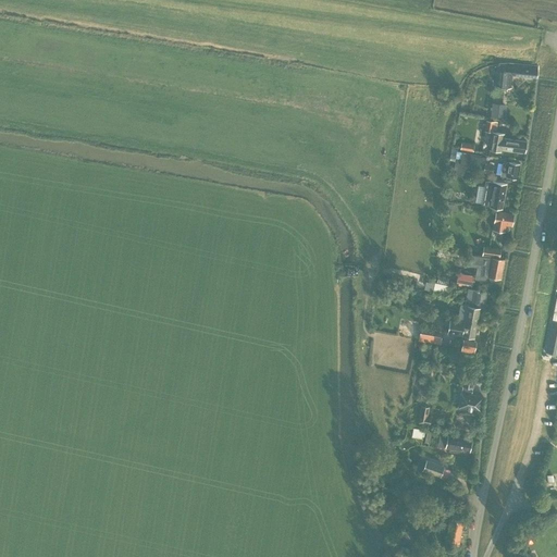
[(537,78),(539,66),(509,63),(499,64),(496,86),(511,87),(512,75),(537,78)]
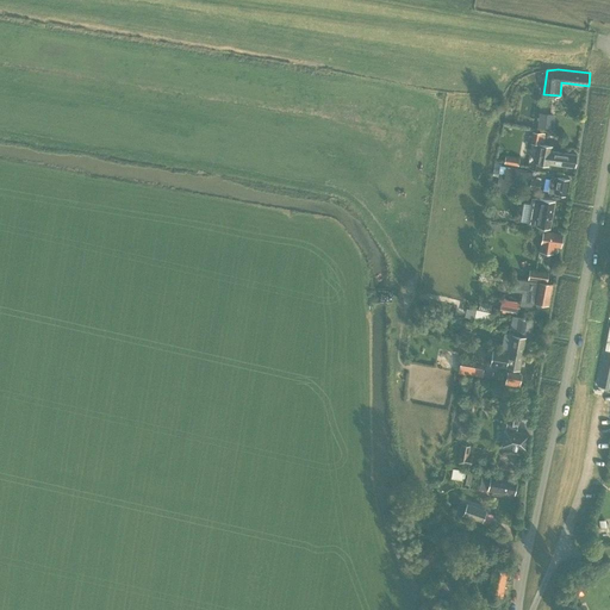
[(555,114),(540,112),(537,126),(553,129),(555,114)]
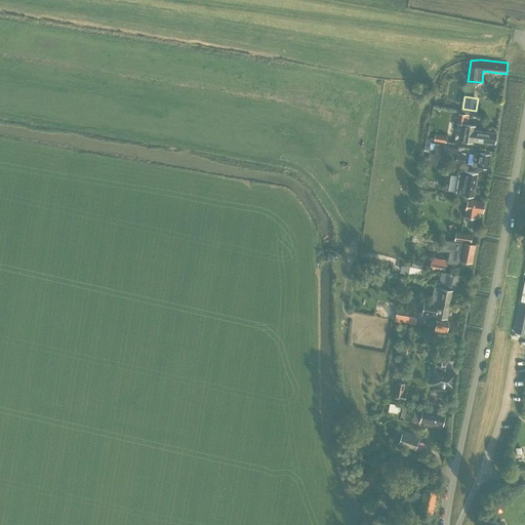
[(467,114),(462,114),(458,113),(457,123),(465,124),(467,114)]
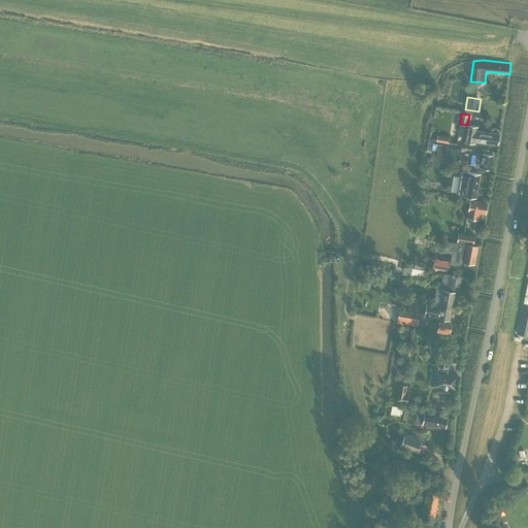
[(498,145),(500,135),(477,131),(477,127),(467,125),(465,141),(475,143),(475,141),(498,145)]
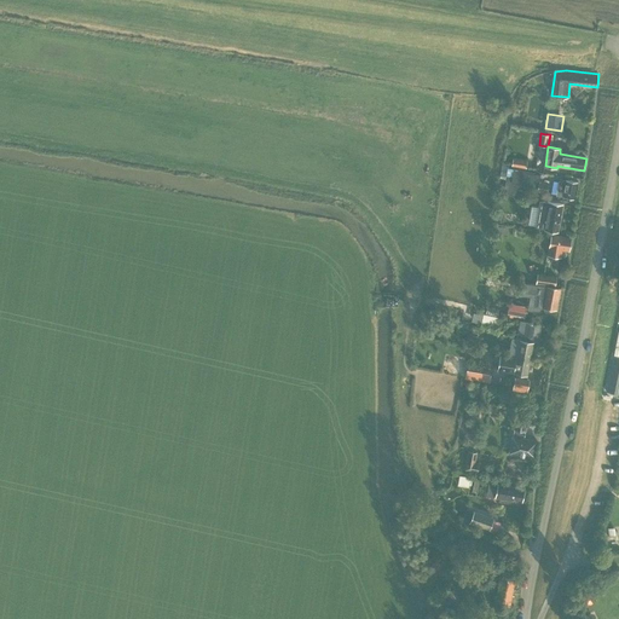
[(541,175),(514,169),(508,168),(504,186),(514,189),(515,183),(537,186),(541,175)]
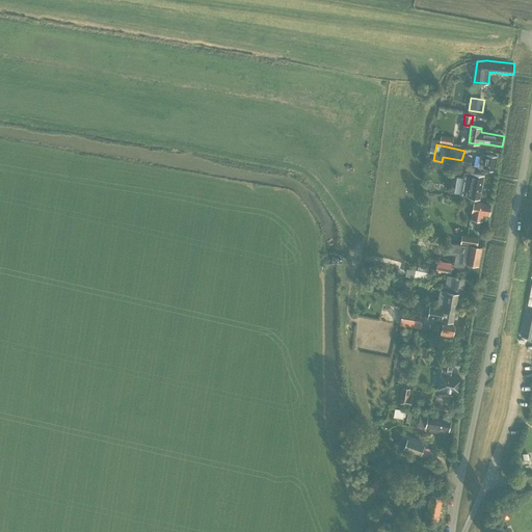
[(482,168),(484,169),(496,171),(498,156),(486,154),(486,157),(484,156),(483,162),(482,168)]
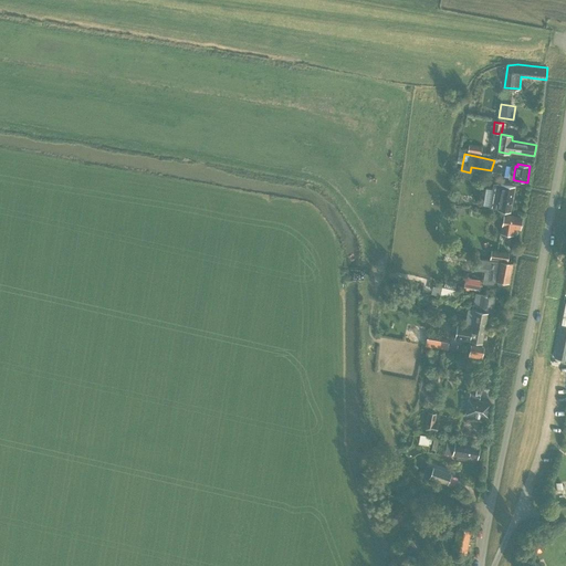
[(515,187),(499,184),(494,182),(490,208),(494,209),(511,212),(515,187)]
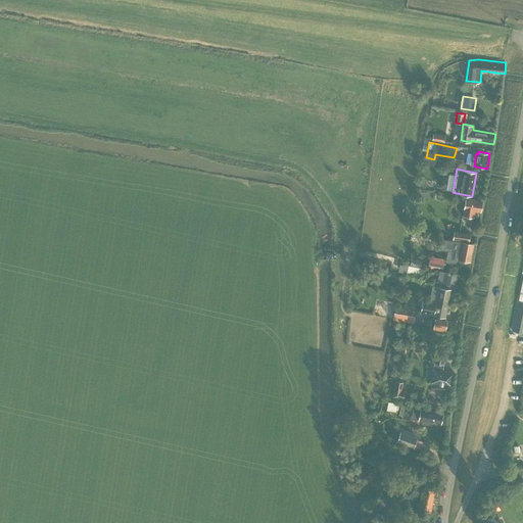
[(481,212),(482,206),(483,201),(466,198),(464,216),(471,217),(472,210),(481,212)]
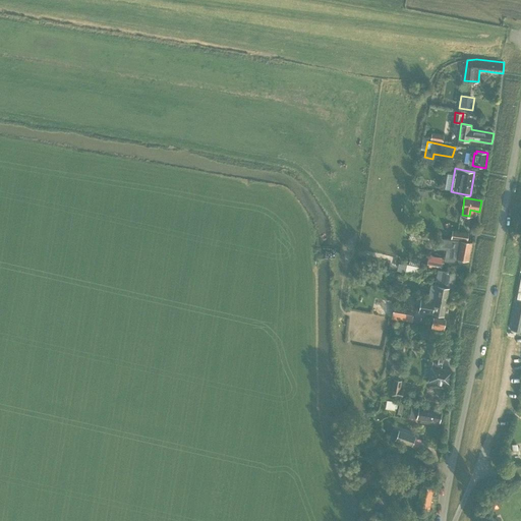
[(468,241),(469,233),(453,230),(451,238),(468,241)]
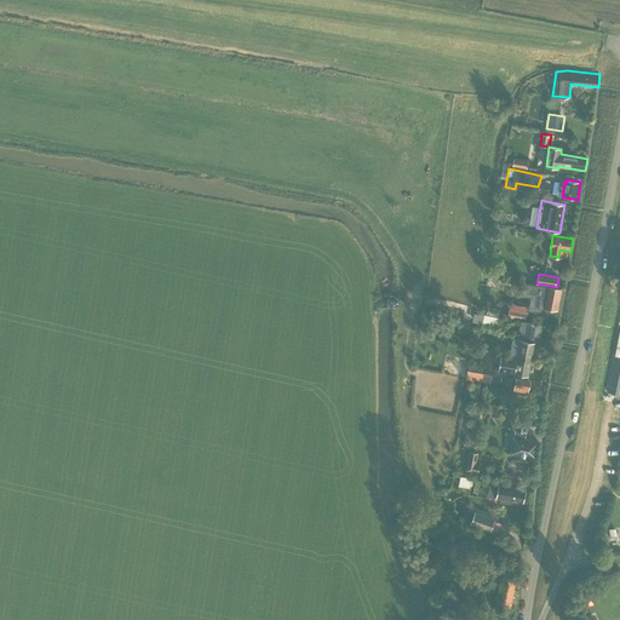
[(537,294),(534,305),(558,310),(563,288),(547,286),(524,283),(523,292),(537,294)]
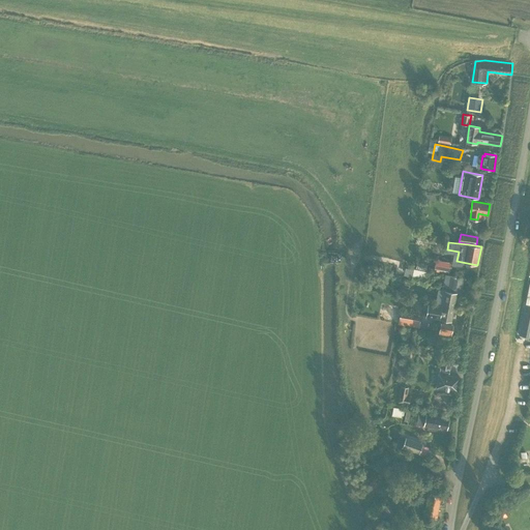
[(450,263),(437,260),(435,268),(449,270),(450,263)]
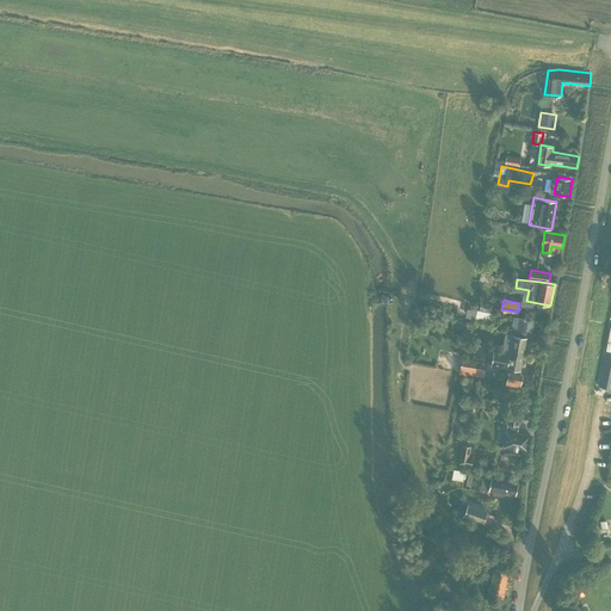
[(497,314),(477,309),(475,319),(494,323),(497,314)]
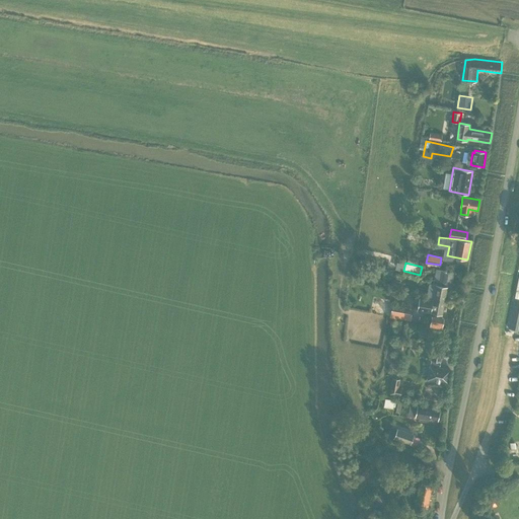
[(454,285),(452,285),(454,273),(437,269),(436,272),(434,280),(437,281),(437,284),(430,283),(427,297),(445,300),(447,287),(452,288),(453,289),(454,285)]
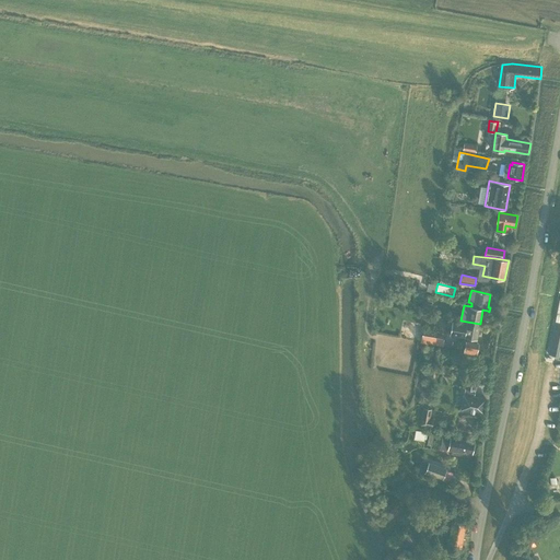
[(480,324),(461,321),(461,322),(453,319),(450,335),(470,339),(470,342),(466,341),(464,352),(477,356),(479,343),(477,343),(480,324)]
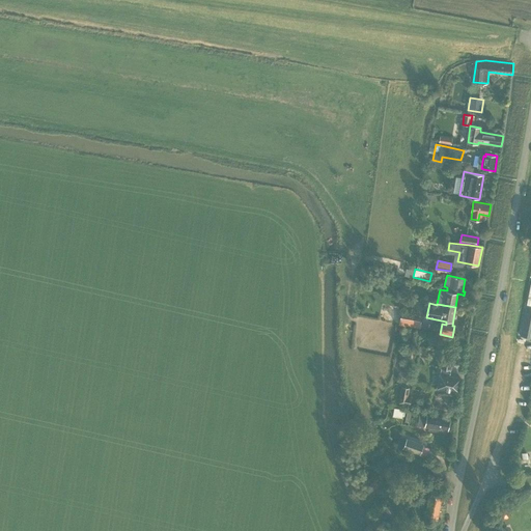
[(401,315),(399,325),(406,326),(420,329),(421,319),(401,315)]
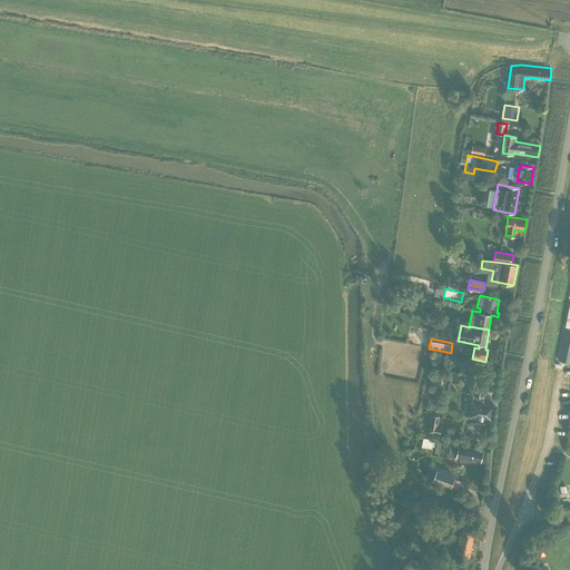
[(483,404),(484,396),(488,377),(478,376),(474,394),(475,395),(474,402),(472,402),(470,418),(493,422),(495,406),(483,404)]
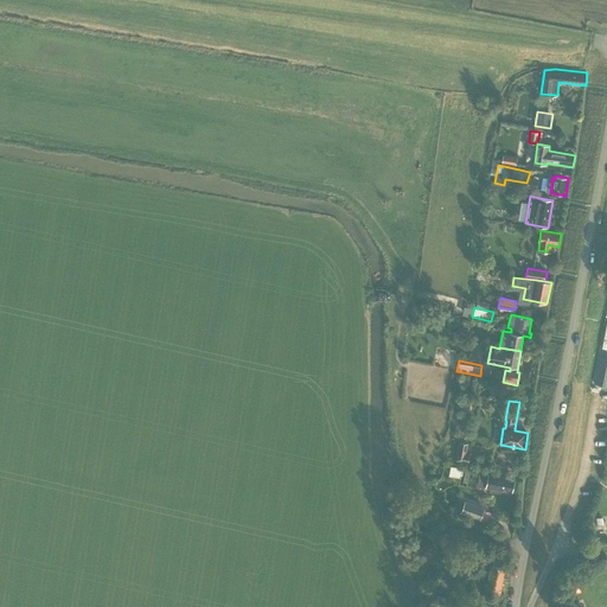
[(457,453),(455,461),(468,462),(470,454),(466,454),(467,443),(459,442),(457,453)]
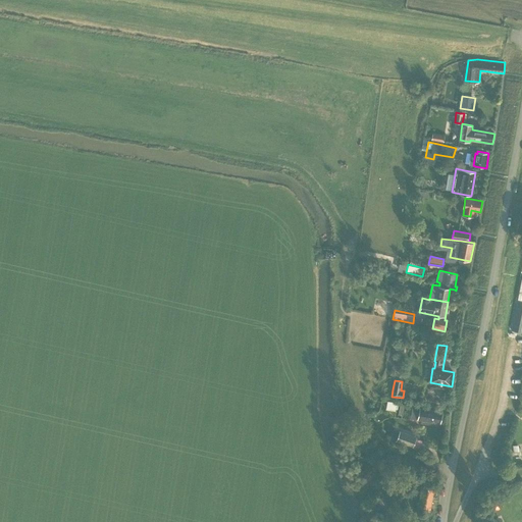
[(442,413),(418,408),(413,407),(411,416),(412,418),(422,420),(421,422),(429,423),(430,421),(439,423),(442,413)]
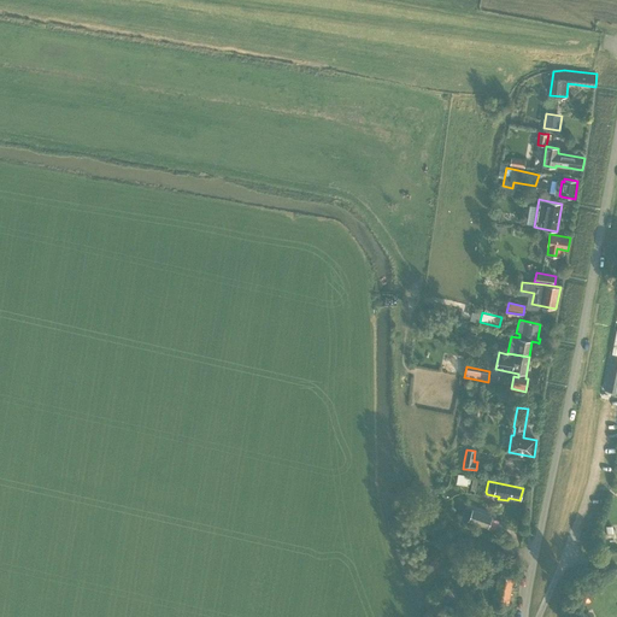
[(493,516),(474,509),(472,510),(465,507),(462,518),(469,521),(488,528),(493,516)]
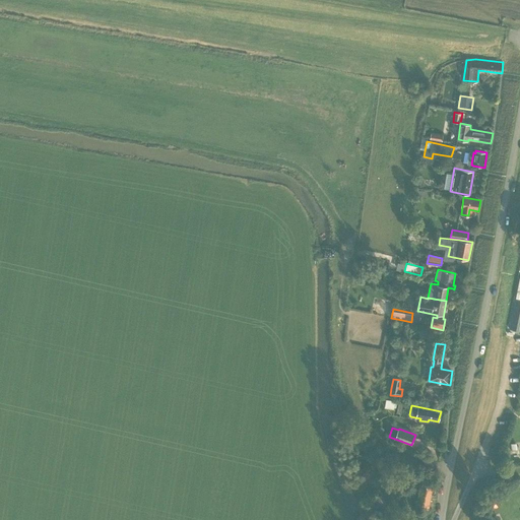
[(424,481),(425,476),(425,473),(412,471),(411,479),(424,481)]
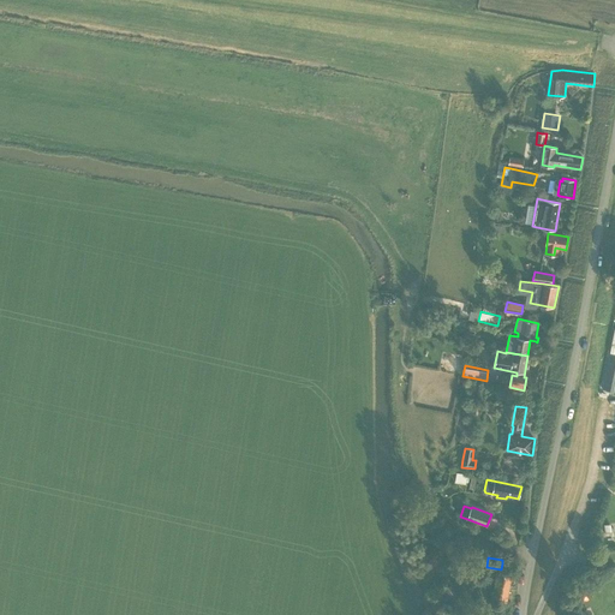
[(497,572),(491,601),(507,604),(512,574),(497,572)]
